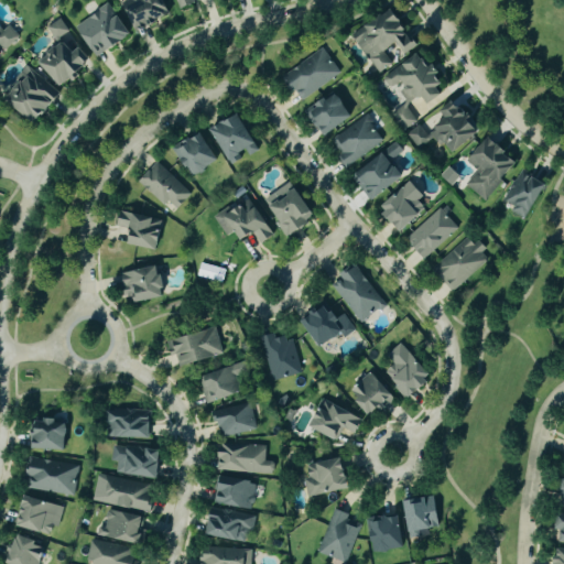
[(136,32),(155,24),(153,21),(169,14),(163,0),(136,0),(137,0),(125,4),(136,32)]
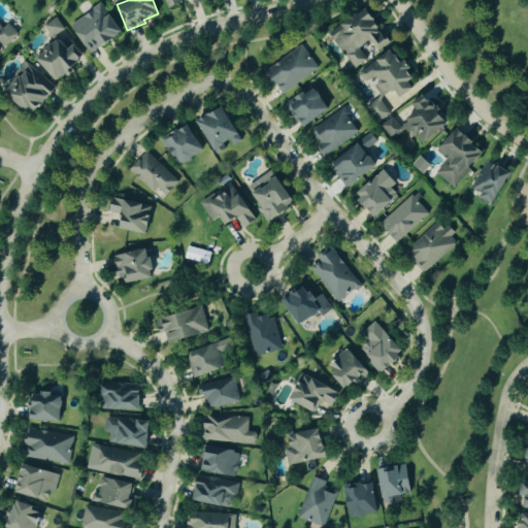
[(163,0),(166,9),(182,4),(179,0),(163,0)]
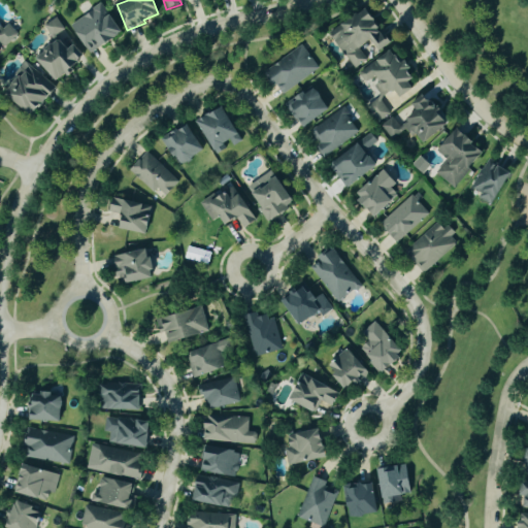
[(71,26),(92,55),(123,32),(102,2),(71,26)]
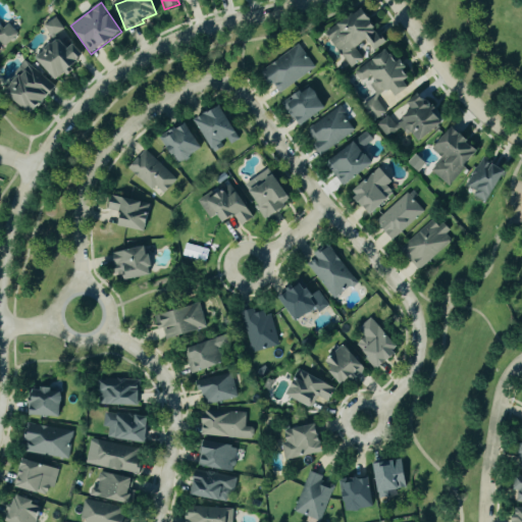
[(323,32),(334,23),(334,22),(351,10),(352,12),(360,6),(361,6),(360,7),(367,16),(369,18),(367,19),(372,25),(373,25),(374,27),(372,28),(379,37),(381,36),(385,41),(374,49),(365,37),(357,43),(358,44),(354,47),(362,58),(350,66),(323,32)]
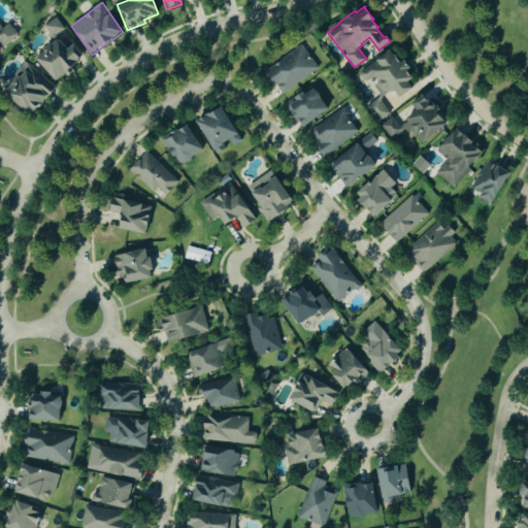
[(55,84),(72,72),(71,70),(84,61),(56,19),(43,26),(55,43),(36,56),(55,84)]
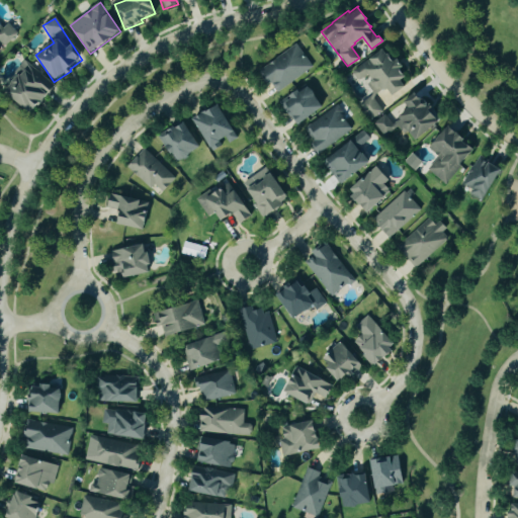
[(0,53),(3,50),(2,49),(17,33),(8,23),(3,28),(0,24),(0,53)]
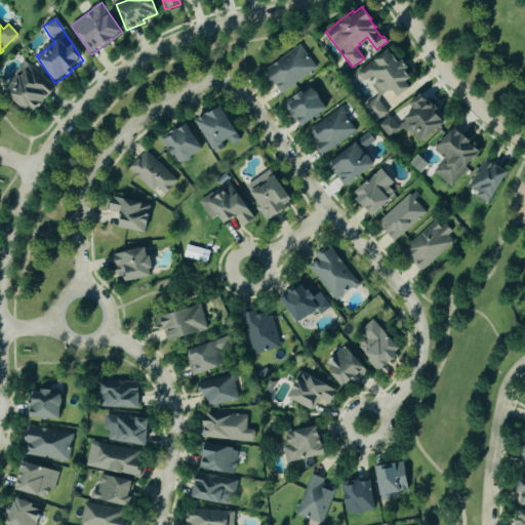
[(263,71),(278,94),(317,70),(301,45),(263,71)]
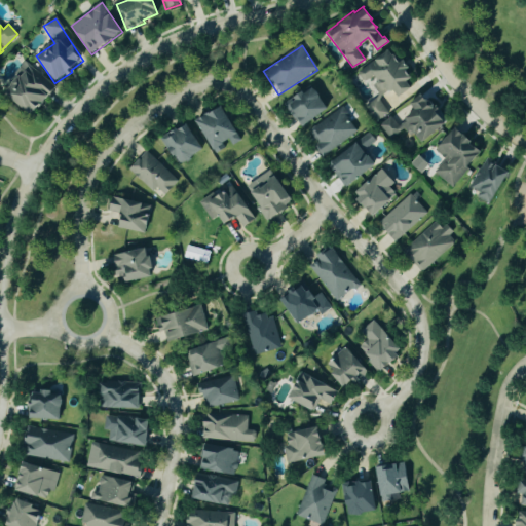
[(365,106),(376,122),(388,114),(379,100),(393,89),(400,98),(412,88),(408,82),(413,78),(392,48),(357,73),(364,83),(373,76),(378,82),(373,86),(379,96),(365,106)]
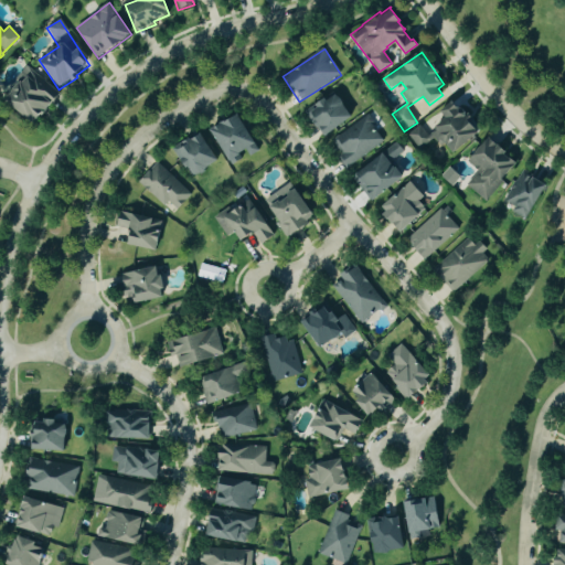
[(8,100),(35,125),(61,94),(33,71),(8,100)]
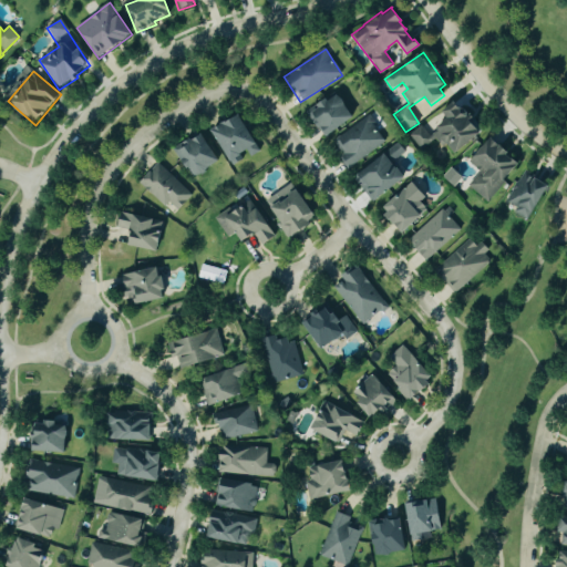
[(308,110),(321,137),(353,122),(340,94),(308,110)]
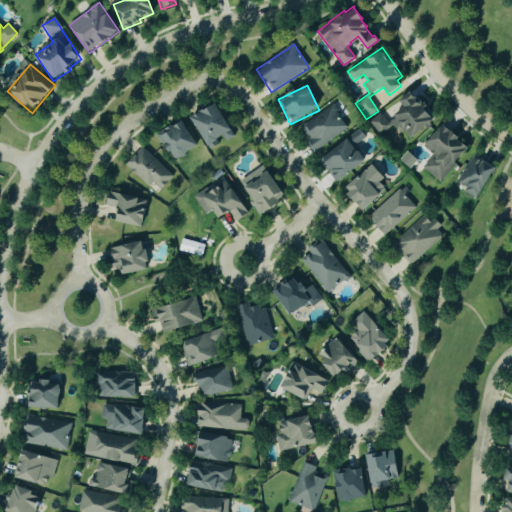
[(436,121),(415,90),(400,100),(406,108),(387,122),(382,114),(370,122),(379,136),(394,125),(400,134),(406,130),(412,138),(436,121)]
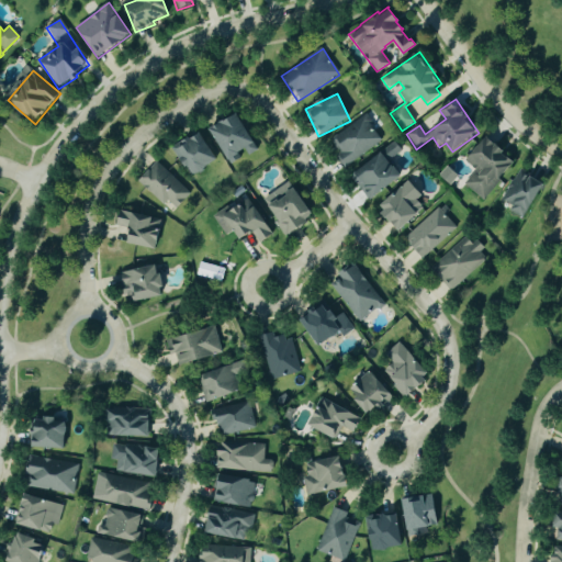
[(259,150),(237,114),(210,130),(229,163),(246,153),(248,157),(259,150)]
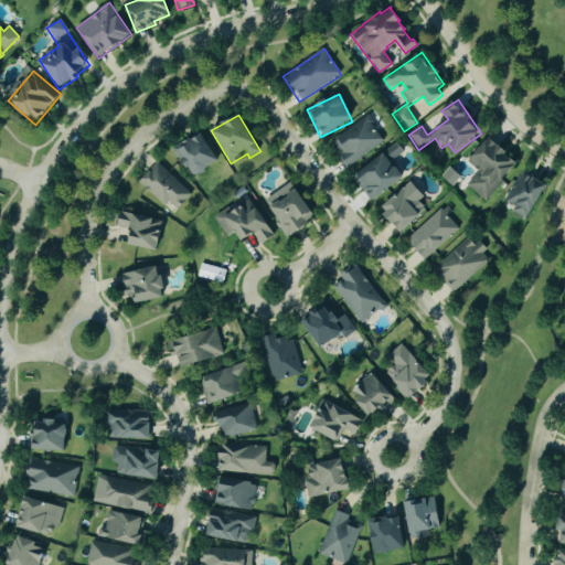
[(344,167),(384,144),(369,117),(329,140),(344,167)]
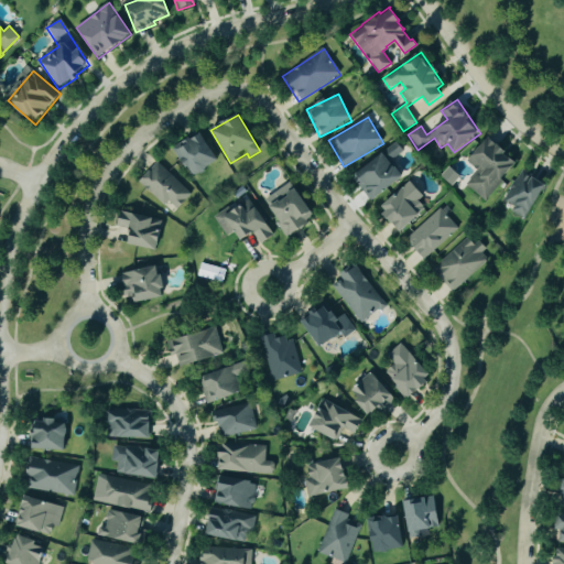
[(218,163),(202,132),(174,148),(191,179),(218,163)]
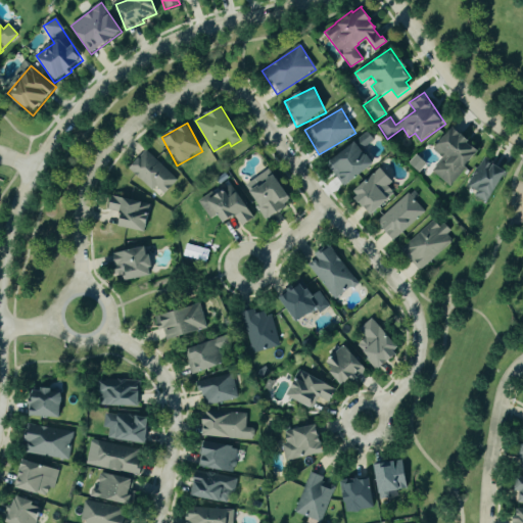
[(432,172),(449,187),(480,150),(453,128),(434,150),(443,158),(432,172)]
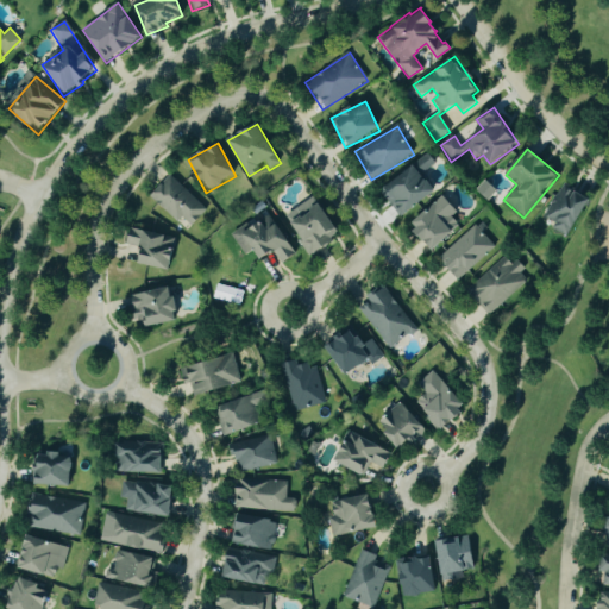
[(414,165),(421,174),(434,162),(427,154),(414,165)]
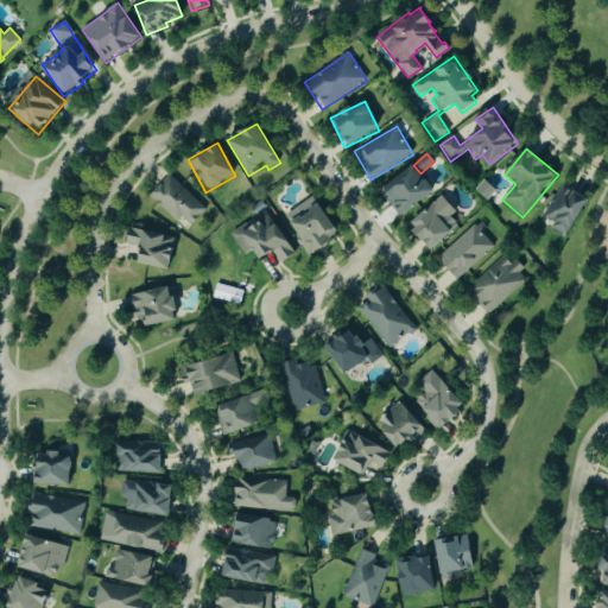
[(401,217),(435,191),(413,165),(380,190),(401,217)]
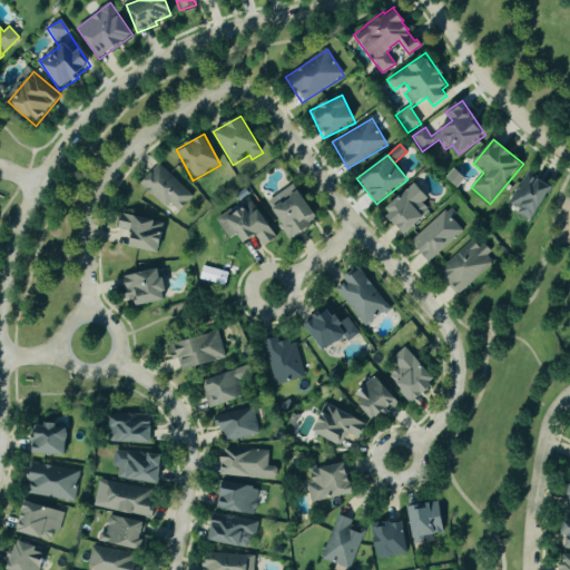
[(193,197),(159,164),(139,185),(174,217),(193,197)]
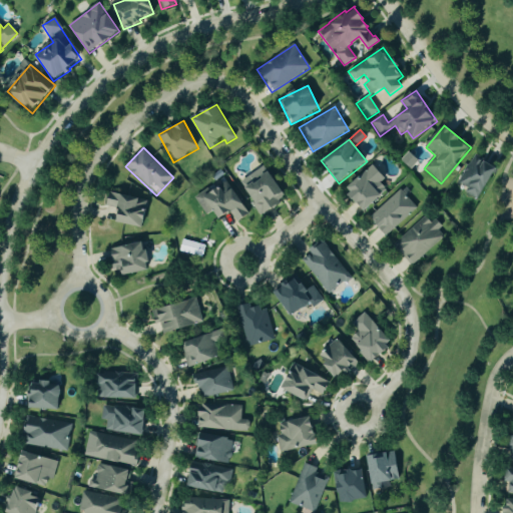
[(457,187),(482,198),(496,166),(472,155),(457,187)]
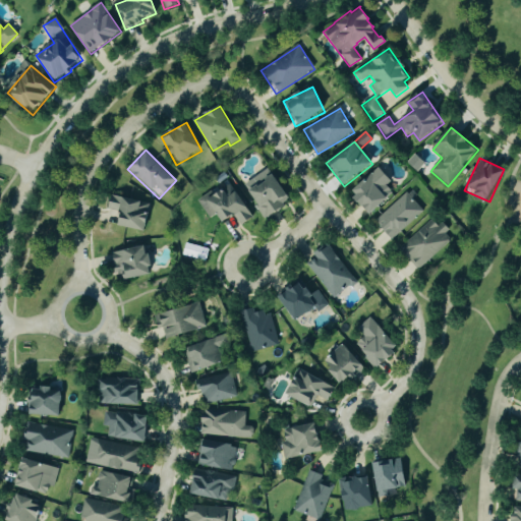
[(371,215),(393,194),(386,186),(391,181),(379,168),(351,193),(371,215)]
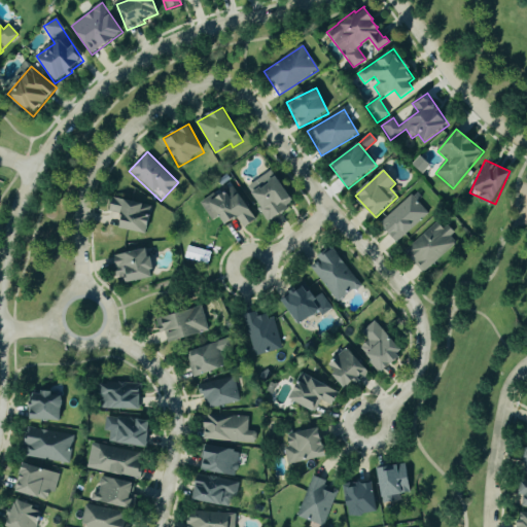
[(247,185),(259,208),(258,209),(266,221),(293,207),(275,171),(247,185)]
